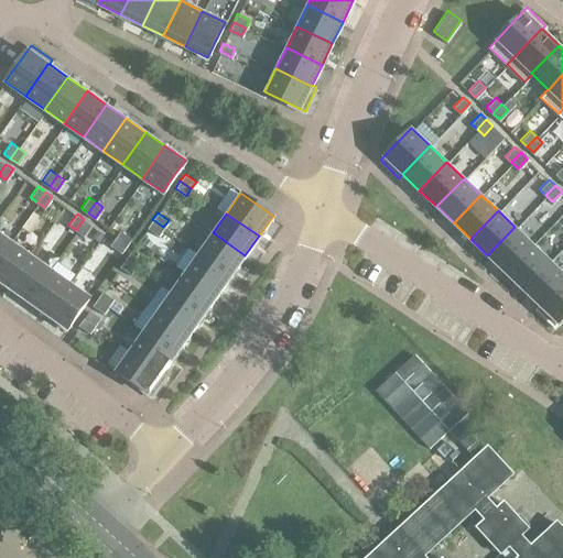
[(83,234),(91,223),(84,219),(76,230),(83,234)]
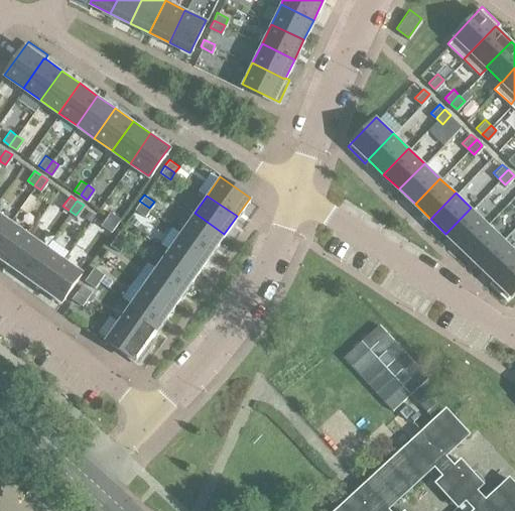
[(145,215),(149,208),(139,201),(135,208),(145,215)]
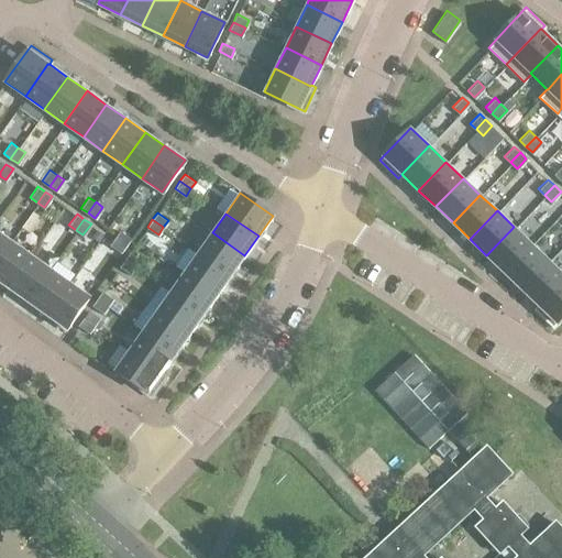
[(514,227),(486,255),(504,272),(531,243),(514,227)]
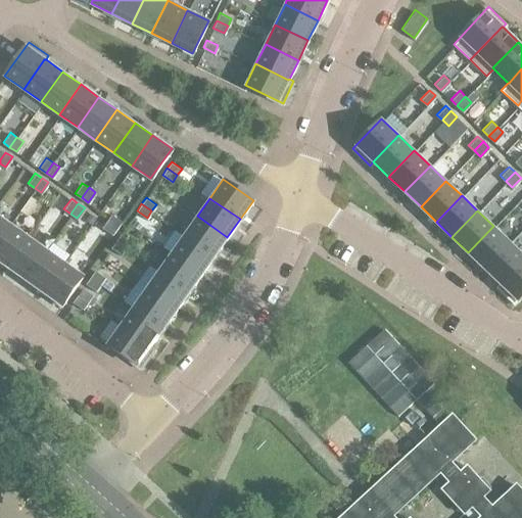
[(89,213),(86,218),(91,222),(95,217),(89,213)]
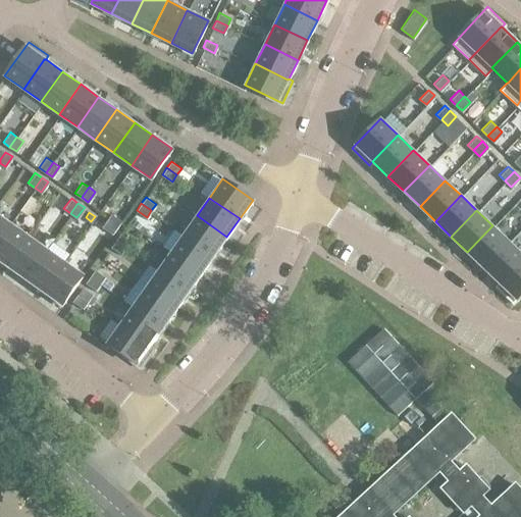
[(111,212),(106,219),(116,226),(121,219),(111,212)]
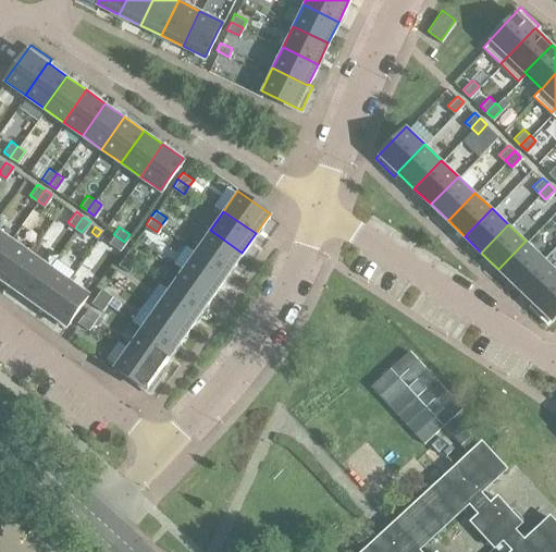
[(210,230),(196,249),(229,272),(242,253),(210,230)]
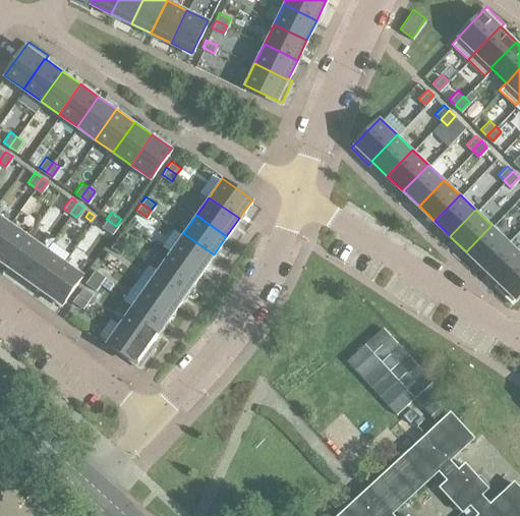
[(0,235),(9,222),(0,216),(0,235)]
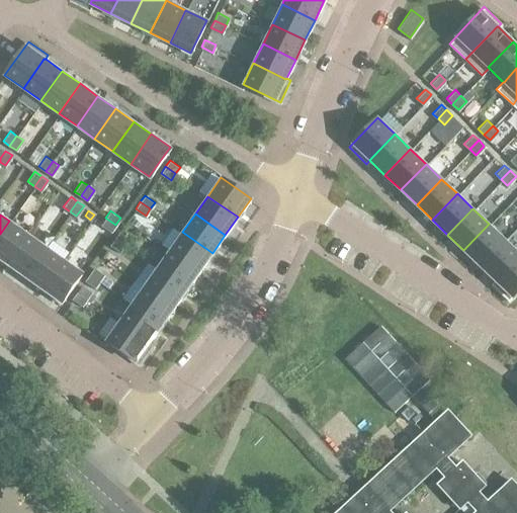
[(135,217),(132,222),(138,226),(141,221),(135,217)]
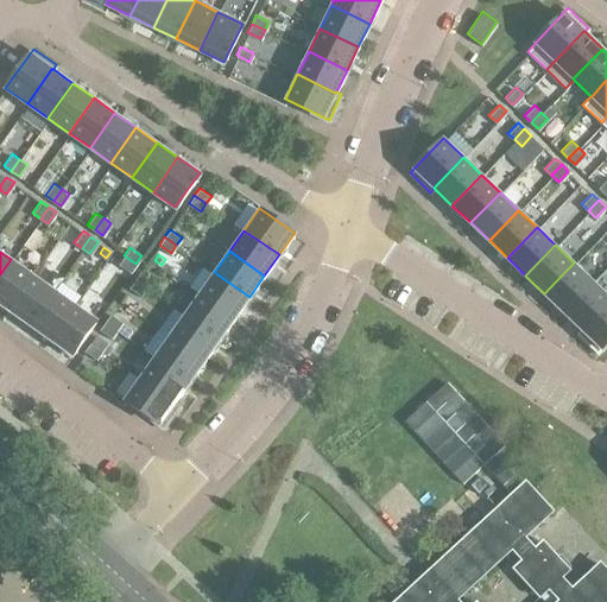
[(136,264),(124,255),(119,263),(131,271),(136,264)]
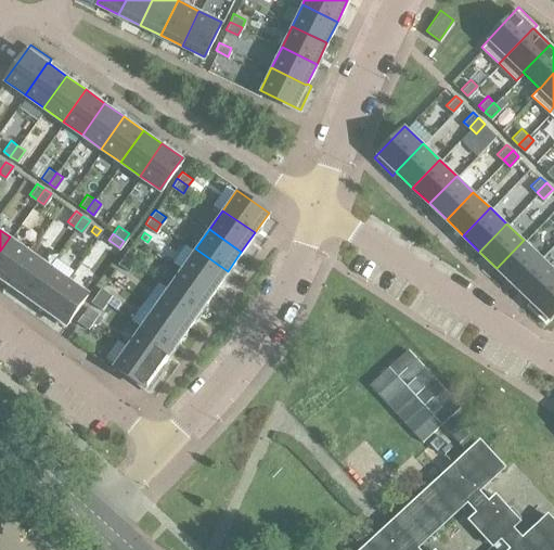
[(0,277),(7,282),(29,251),(10,237),(0,251),(0,277)]
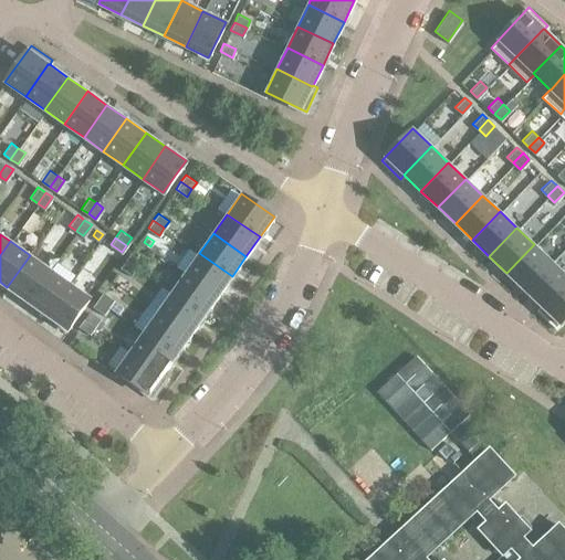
[(534,244),(506,273),(523,289),(551,261),(534,244)]
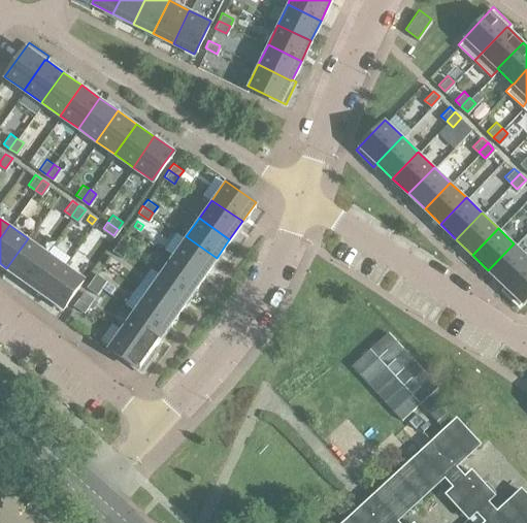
[(122,235),(117,242),(127,250),(132,242),(122,235)]
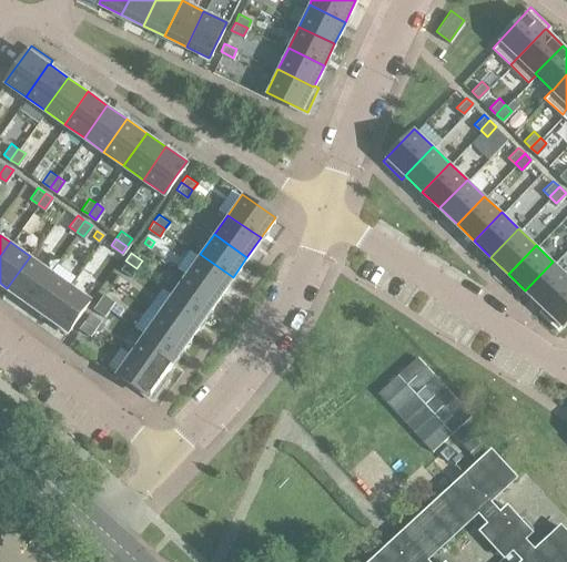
[(200,254),(186,274),(219,296),(233,277),(200,254)]
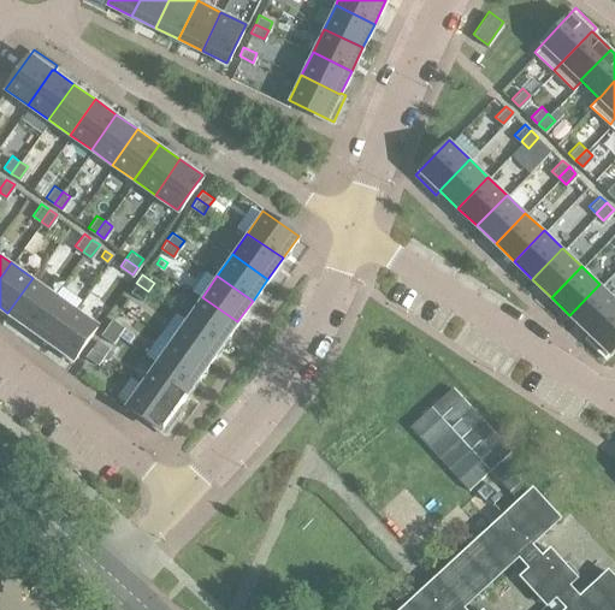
[(29,327),(54,292),(33,278),(7,313),(29,327)]
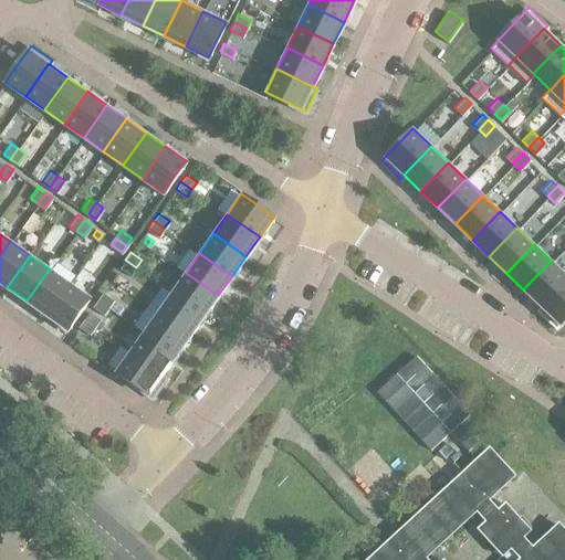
[(136,267),(125,260),(121,266),(132,274),(136,267)]
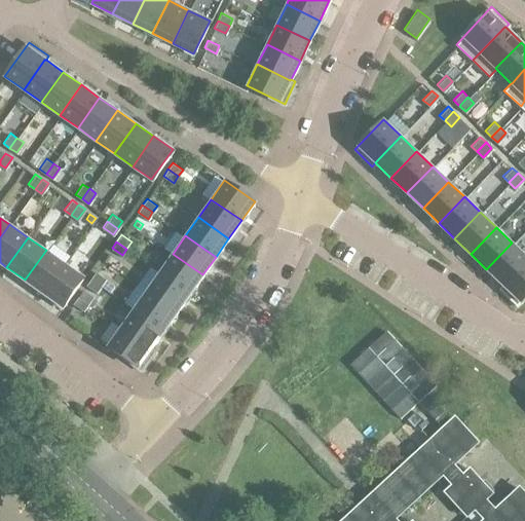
[(524,255),(512,243),(486,269),(501,284),(502,285),(524,260),(524,255)]
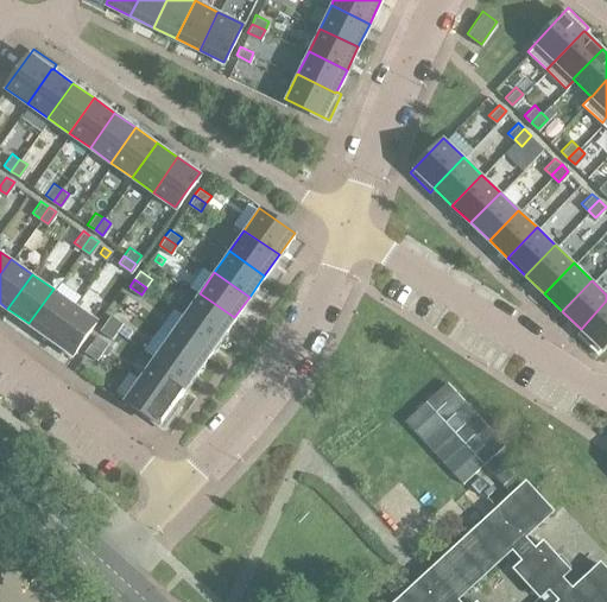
[(50,338),(74,304),(54,289),(29,323),(50,338)]
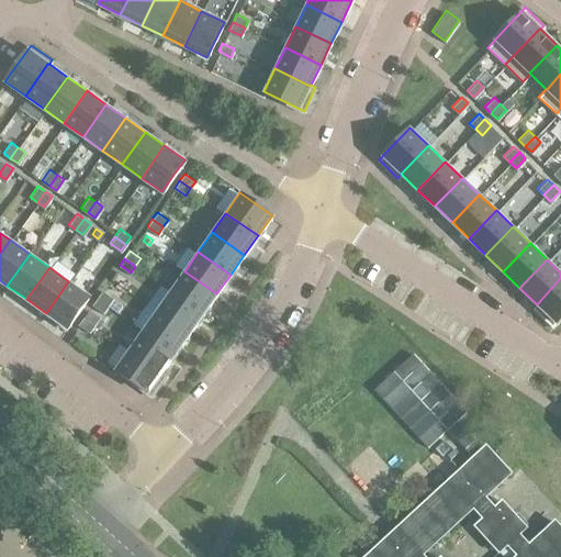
[(184,271),(170,290),(203,313),(216,293),(184,271)]
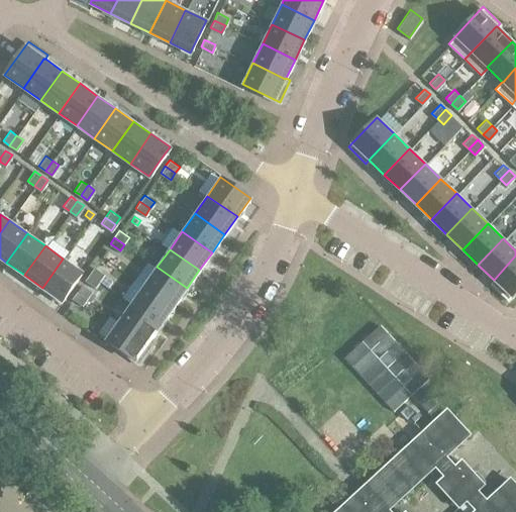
[(493,279),(490,283),(507,299),(515,289),(515,256),(494,280),(493,279)]
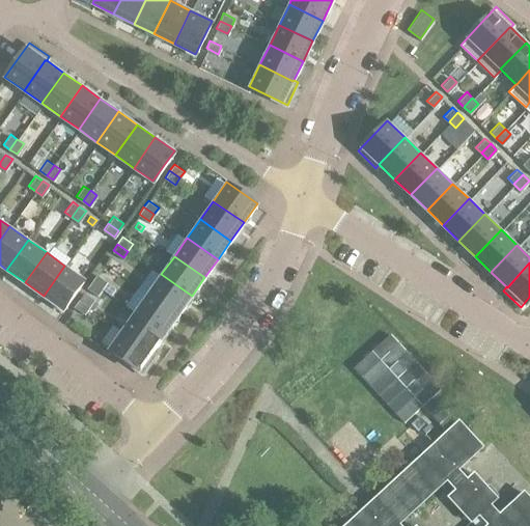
[(84,279),(64,266),(44,296),(62,309),(84,279)]
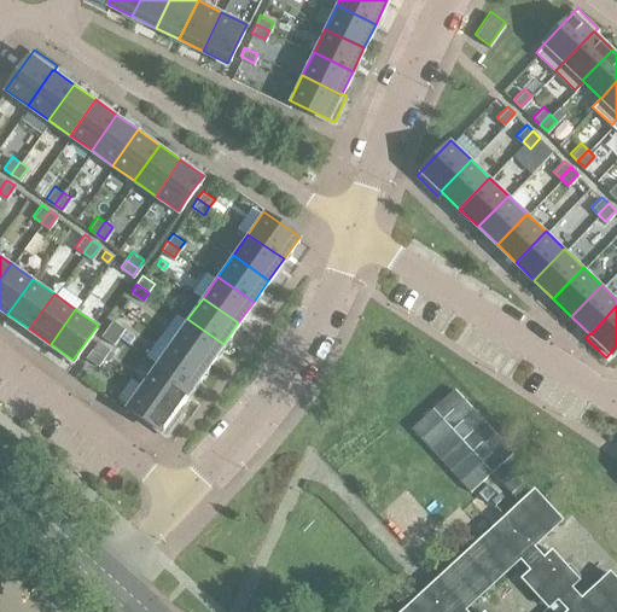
[(112,318),(106,326),(118,334),(124,326),(112,318)]
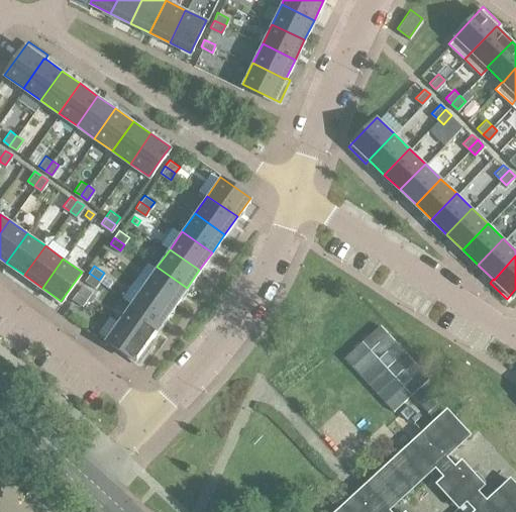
[(157,267),(144,285),(174,306),(187,288),(157,267)]
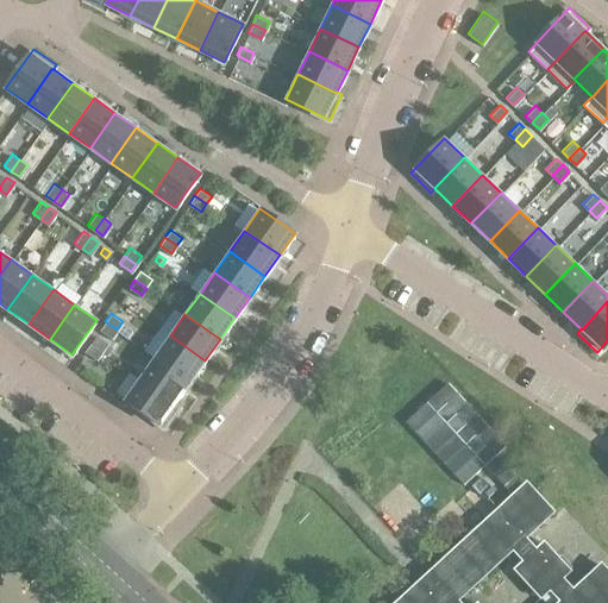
[(117,330),(105,321),(100,328),(112,337),(117,330)]
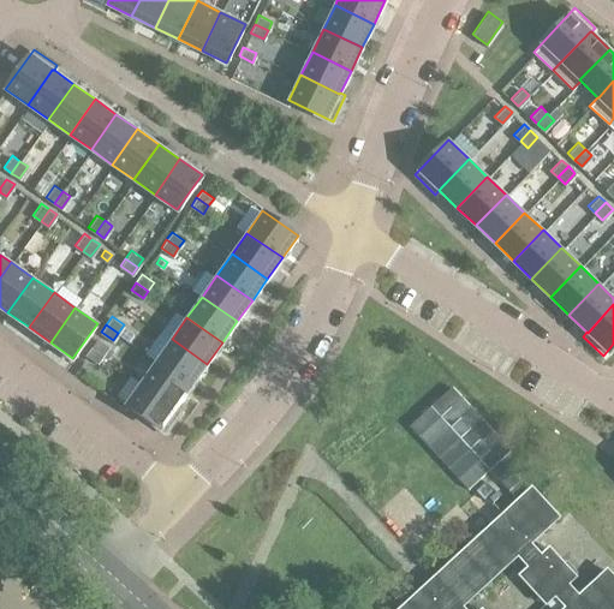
[(97,336),(91,345),(103,354),(109,346),(97,336)]
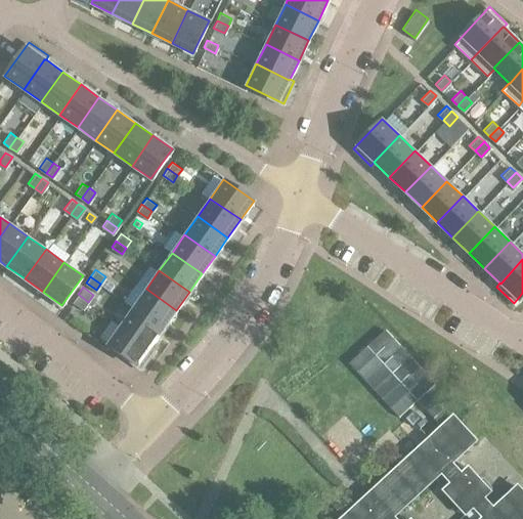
[(146,289),(133,307),(164,328),(176,310),(146,289)]
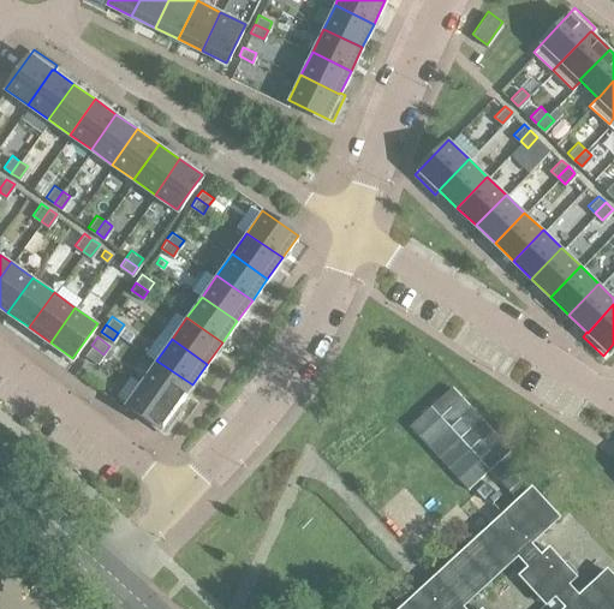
[(85,353),(97,362),(103,354),(91,345),(85,353)]
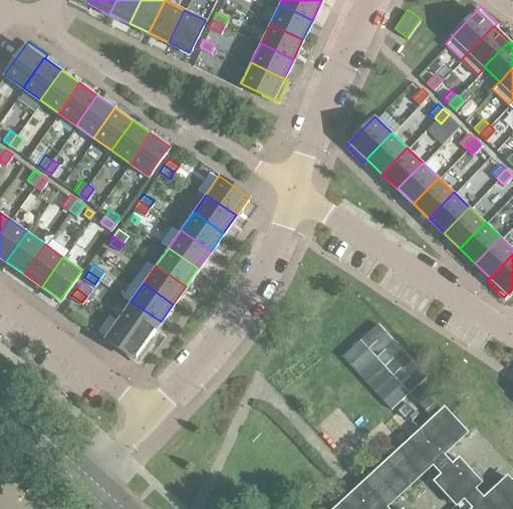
[(131,301),(118,318),(148,339),(149,338),(161,321),(131,301)]
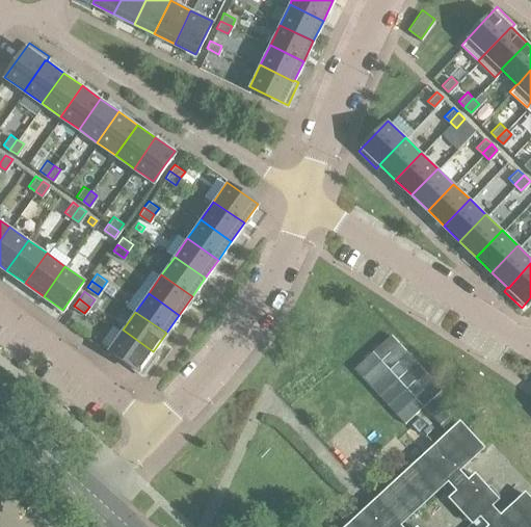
[(123,330),(109,349),(143,373),(158,353),(154,350),(153,351),(123,330)]
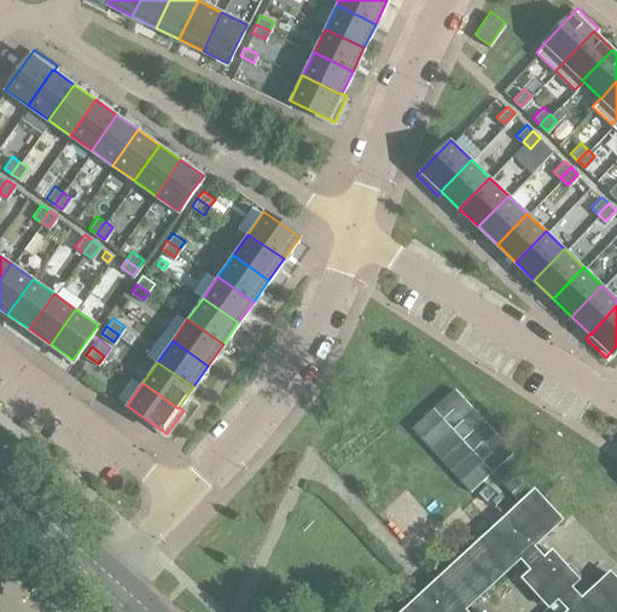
[(437,577),(440,580),(436,583),(426,592),(424,588),(397,611),(616,611),(616,577),(609,569),(580,595),(569,583),(578,575),(553,547),(542,555),(533,545),(562,517),(534,487),(494,524),(483,534),(437,577)]
